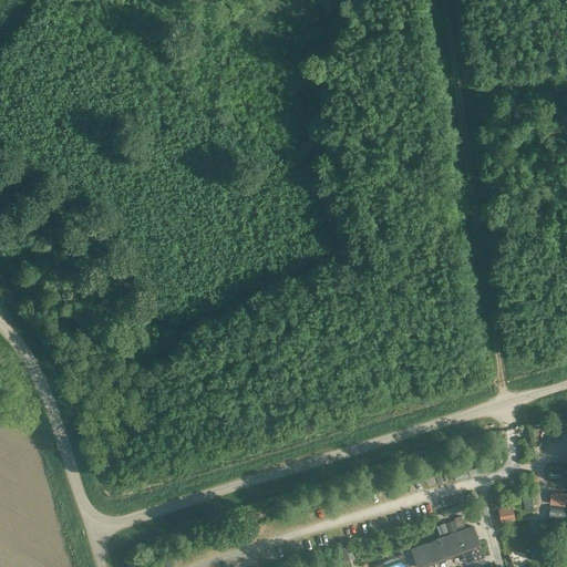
[(484,473),(482,466),(470,470),(471,476),(472,476),(484,473)]
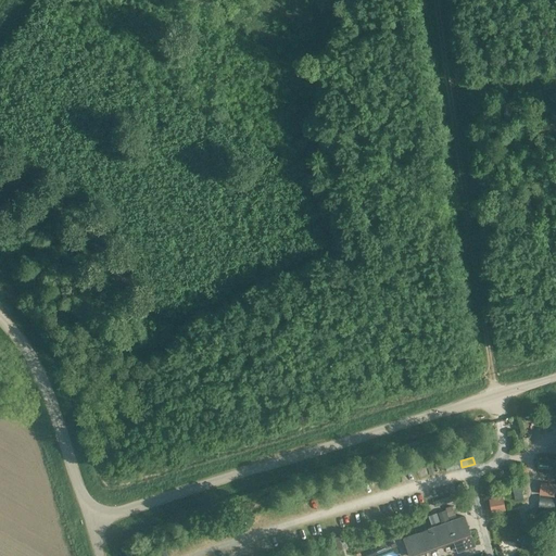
[(460,467),(459,462),(445,465),(447,471),(460,467)]
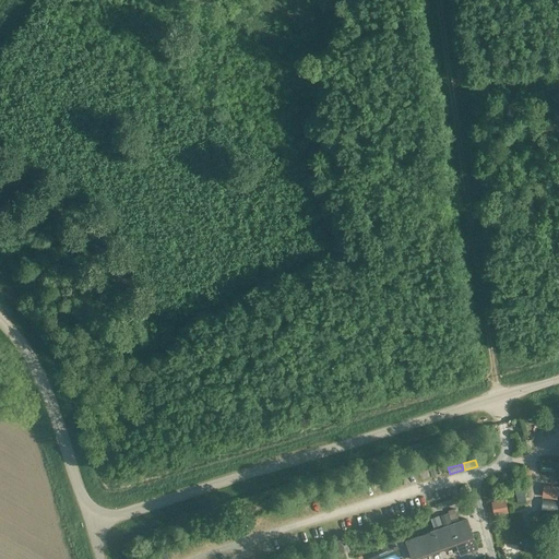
[(558,485),(545,483),(544,495),(557,497),(558,485)]
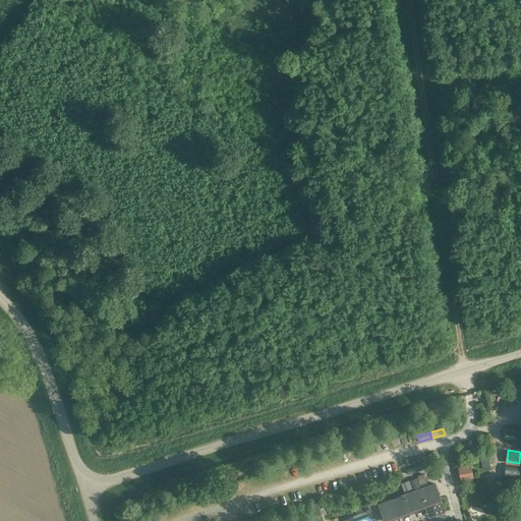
[(473,475),(470,463),(459,465),(462,477),(473,475)]
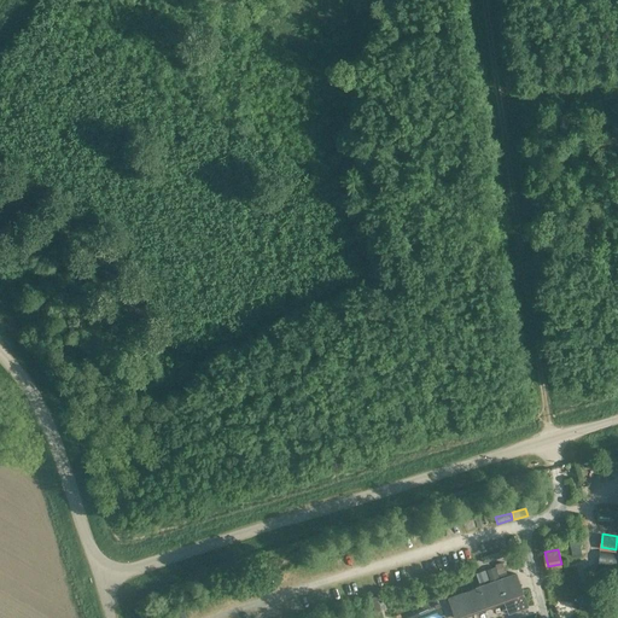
[(617,551),(600,549),(599,563),(617,563),(617,551)]
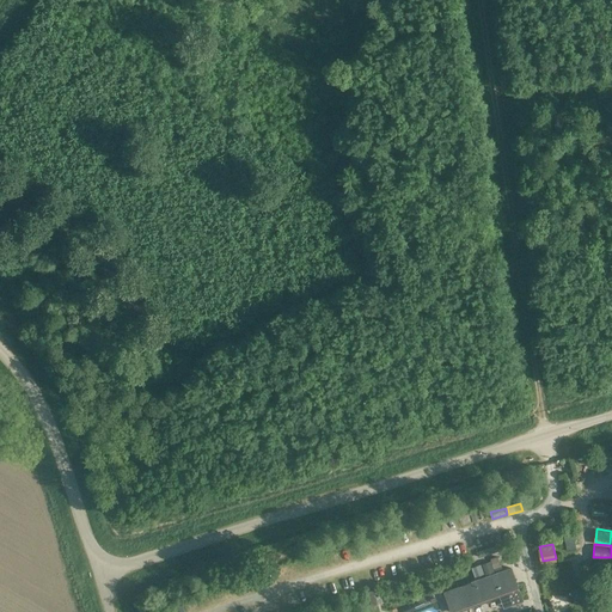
[(493,557),(497,571),(500,570),(503,570),(497,556),(495,556),(493,557)]
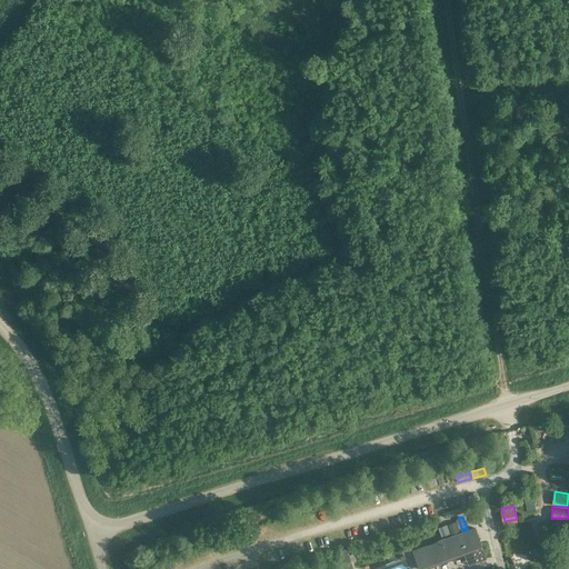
[(457,521),(449,525),(452,535),(461,532),(457,521)]
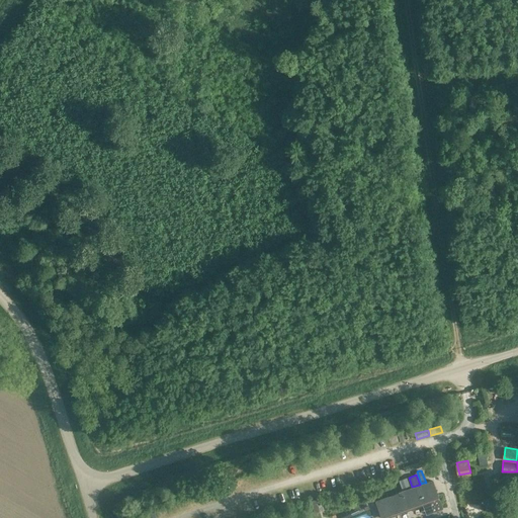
[(407,479),(400,481),(403,488),(410,486),(407,479)]
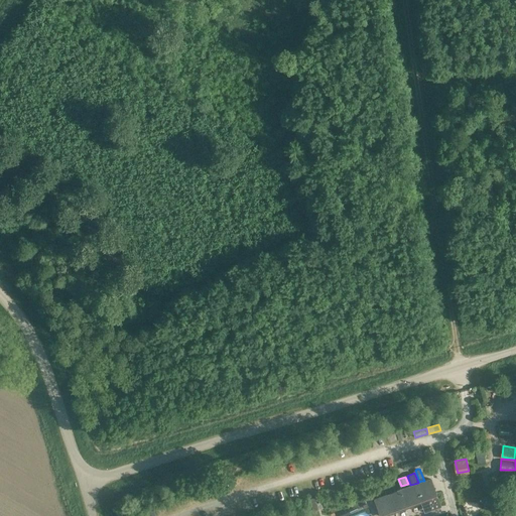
[(434,483),(433,480),(378,501),(381,509),(383,515),(388,515),(421,504),(424,503),(423,502),(424,501),(425,501),(426,502),(429,501),(430,506),(431,509),(432,512),(437,510),(443,508),(442,506),(439,497),(437,491),(435,488),(434,484),(434,483)]
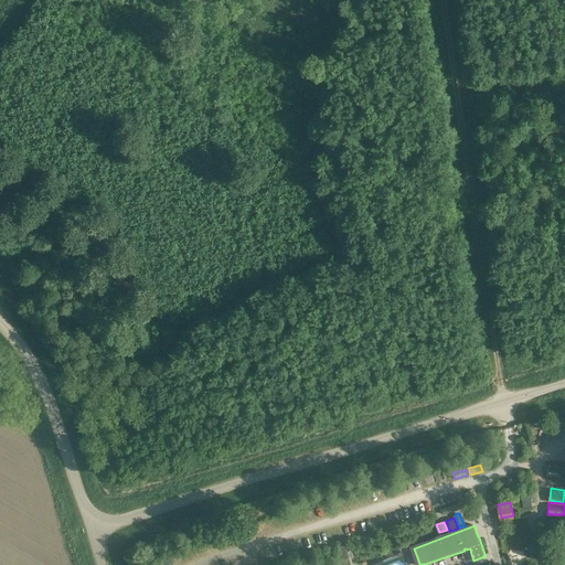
[(528,551),(530,553),(533,552),(535,551),(536,548),(536,545),(534,543),(531,543),(529,543),(526,545),(526,548),(528,551)]
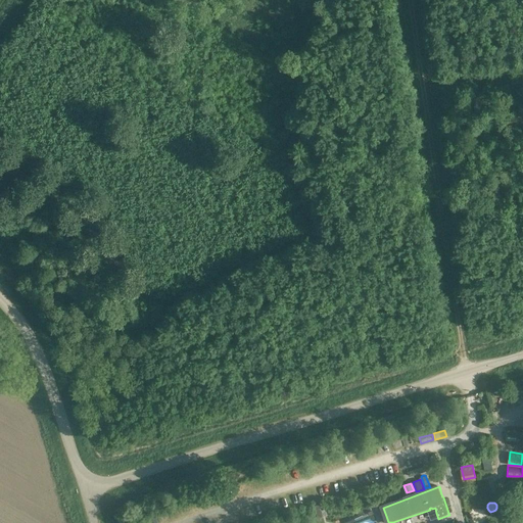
[(432,518),(437,516),(436,513),(435,508),(432,509),(431,508),(430,508),(429,509),(430,510),(432,518)]
